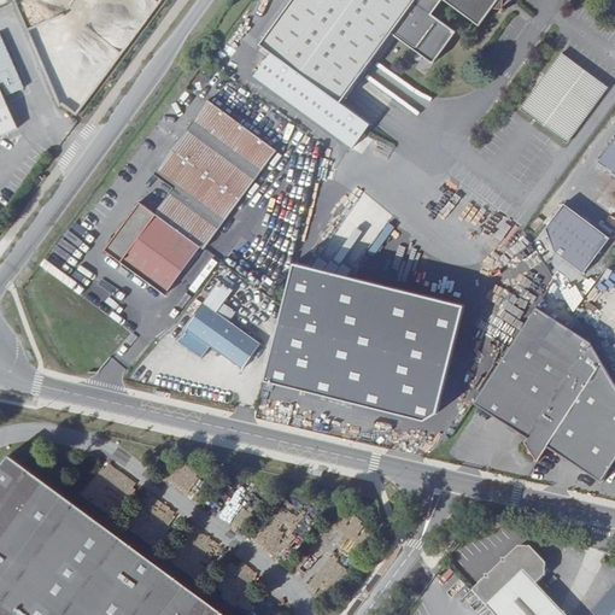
[(21,7),(50,93),(65,103),(91,94),(153,0),(105,0),(80,37),(57,22),(64,11),(57,6),(56,0),(44,0),(44,1),(42,0),(31,0),(25,3),(29,13),(21,7)]
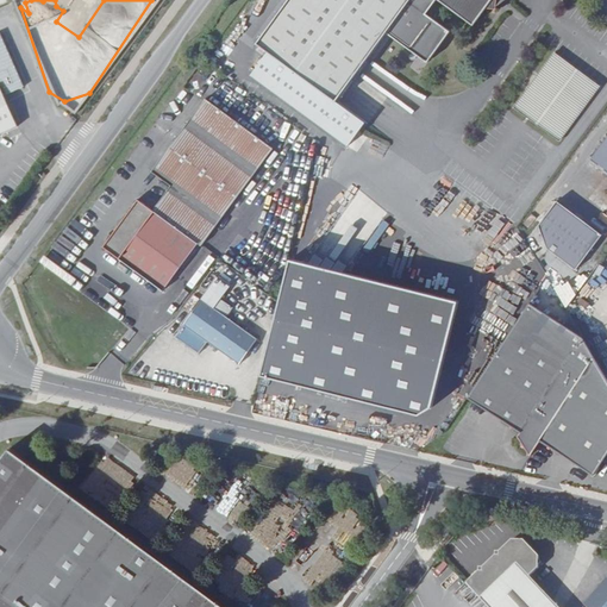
[(287,0),(256,43),(335,101),(386,32),(402,44),(404,44),(401,42),(432,0),(287,0)]
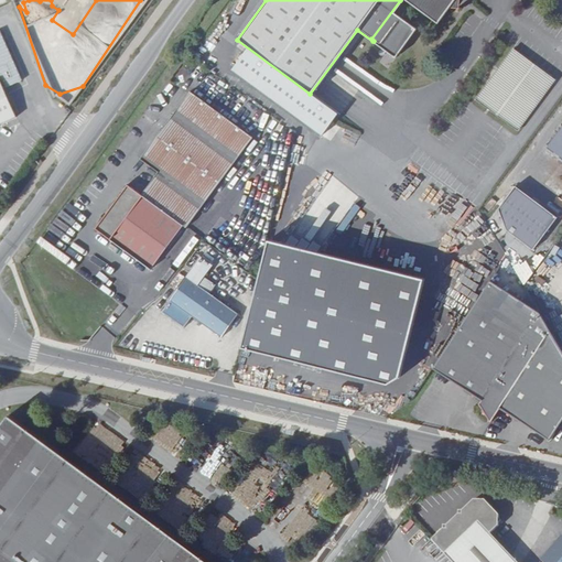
[(400,0),(371,39),(374,41),(395,58),(415,29),(393,13),(402,0),(404,0),(436,24),(454,0),(400,0)]
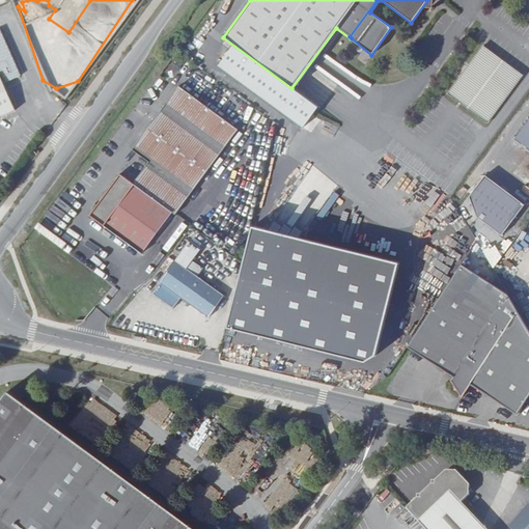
[(488,124),(523,77),(483,47),(448,95),(488,124)]
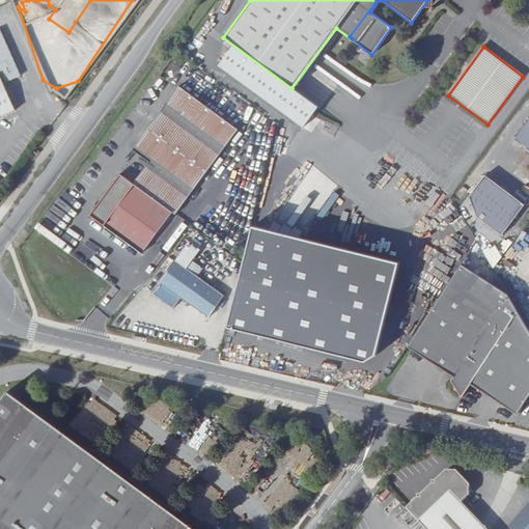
[(0,112),(12,107),(0,77),(0,112)]
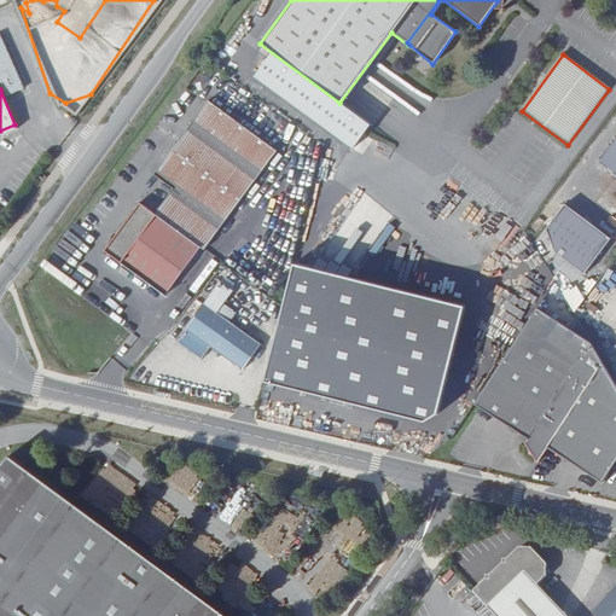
[(139,202),(103,249),(164,296),(198,247),(203,250),(274,152),(208,102),(154,174),(172,189),(154,213),(139,202)]
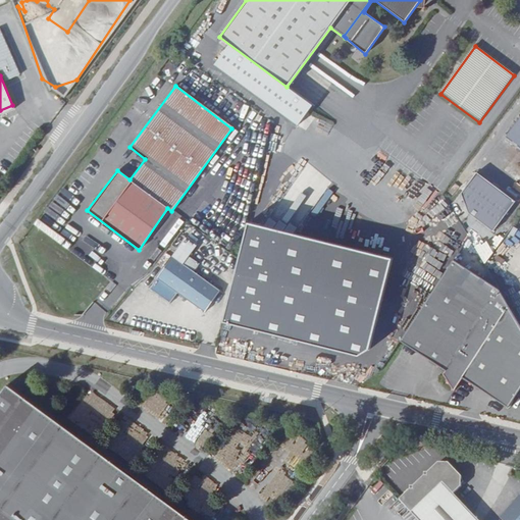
[(519,147),(519,118),(506,138),(519,147)]
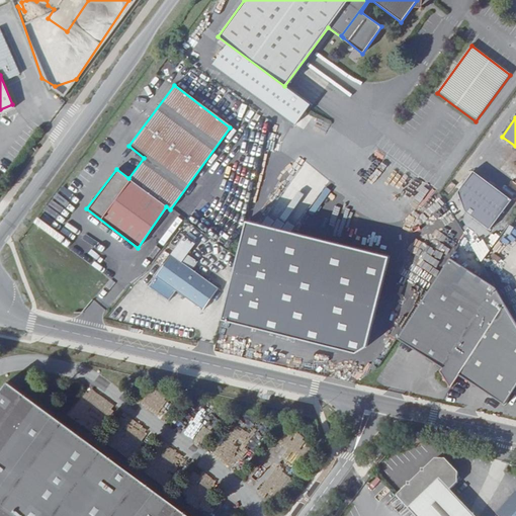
[(475,173),(458,193),(497,223),(513,201),(475,173)]
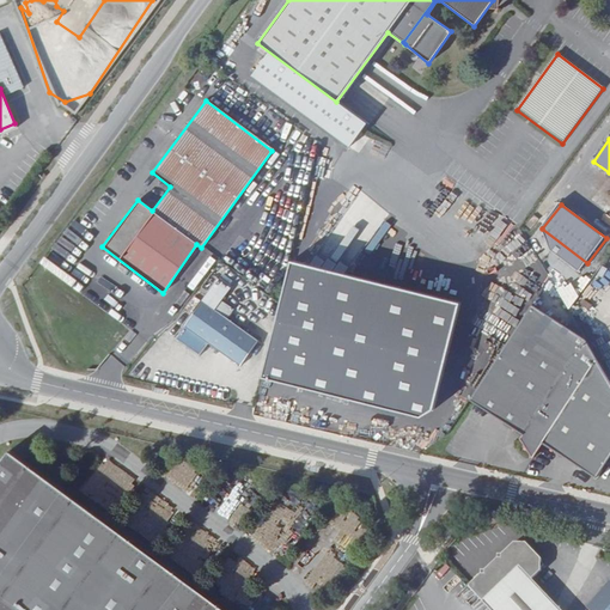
[(281,260),(258,378),(431,412),(453,293),(281,260)]
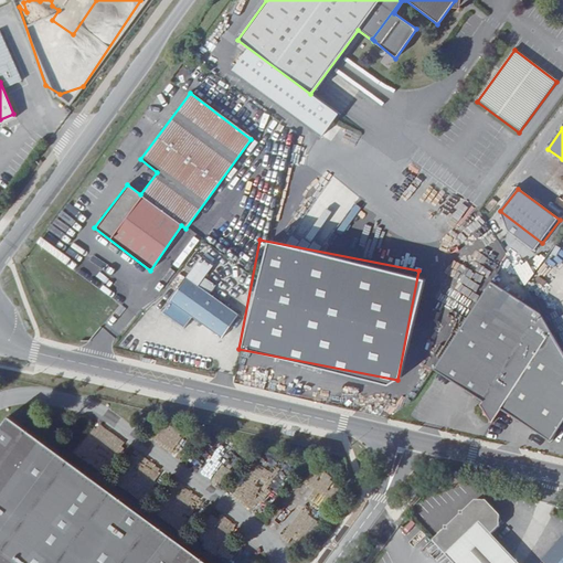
[(499,248),(522,279),(532,272),(508,241),(499,248)]
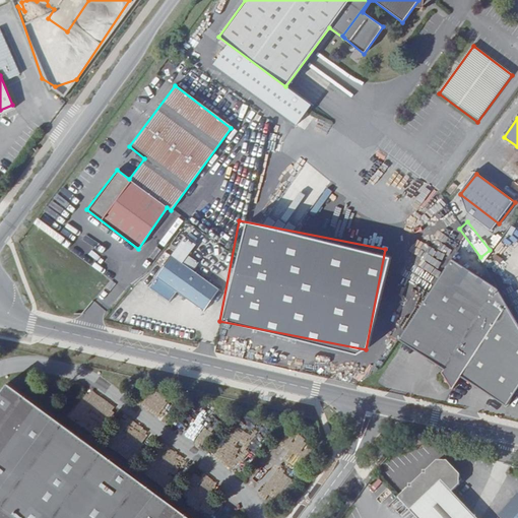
[(199,312),(217,287),(173,255),(146,288),(167,304),(175,293),(199,312)]
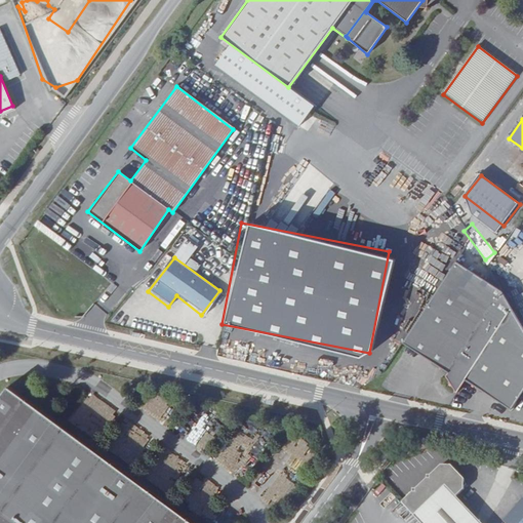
[(501,290),(453,260),(400,343),(444,371),(442,375),(455,394),(464,381),(513,309),(501,290)]
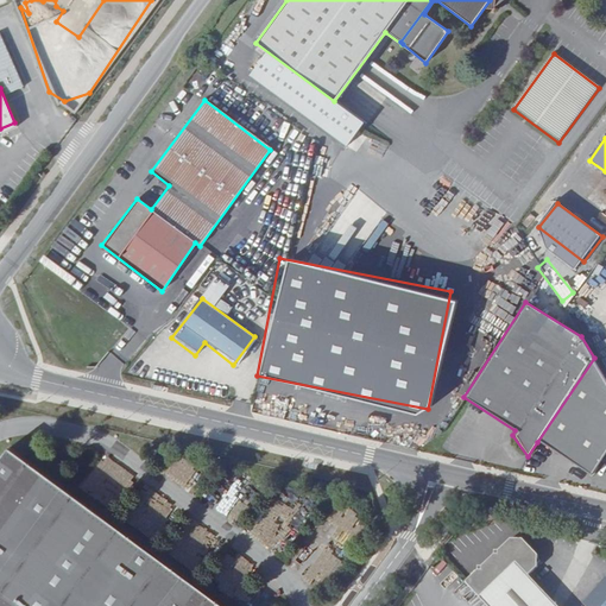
[(605,384),(594,358),(537,442),(581,472),(605,435),(605,384)]
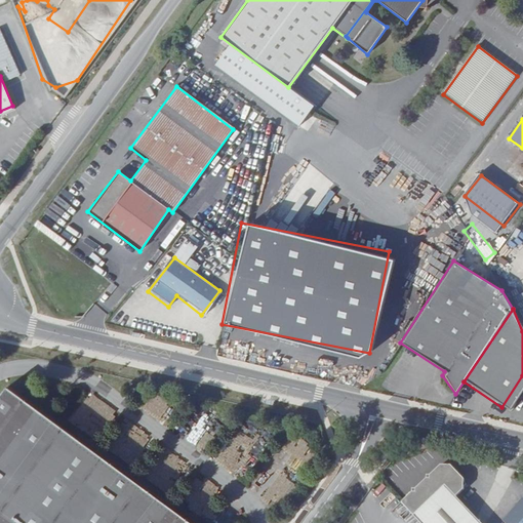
[(196,522),(5,380),(0,387),(0,522),(196,522)]
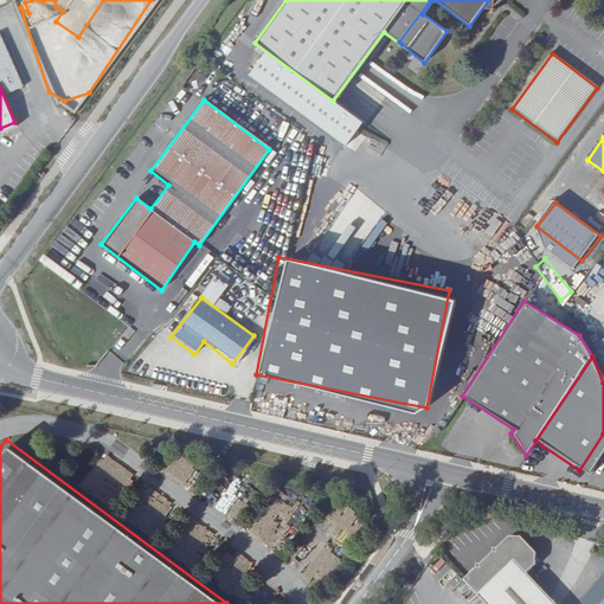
[(553,603),(525,572),(533,565),(533,551),(520,537),(505,537),(461,577),(471,588),(486,603),(553,603)]
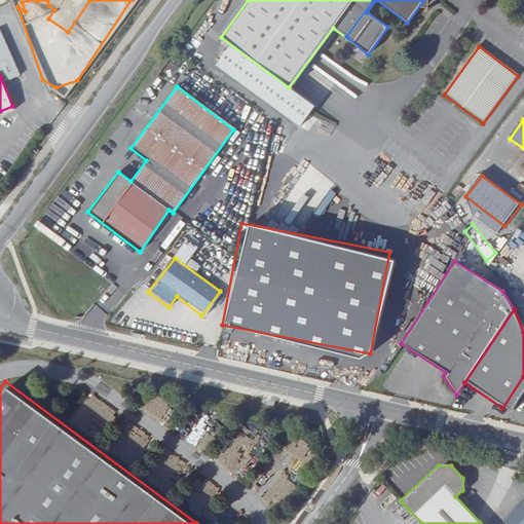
[(523,523),(523,497),(521,495),(500,519),(506,523),(523,523)]
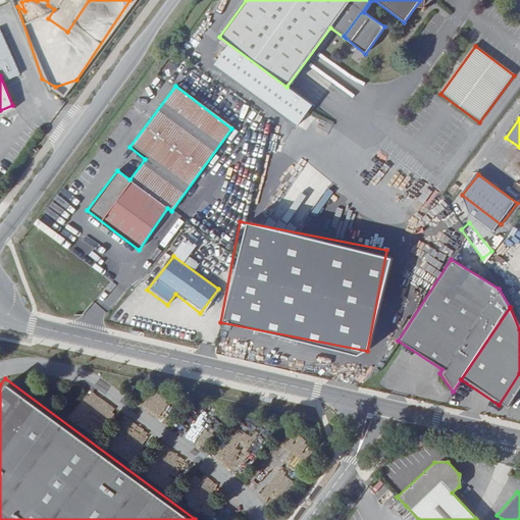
[(406,506),(397,497),(390,504),(398,513),(406,506)]
